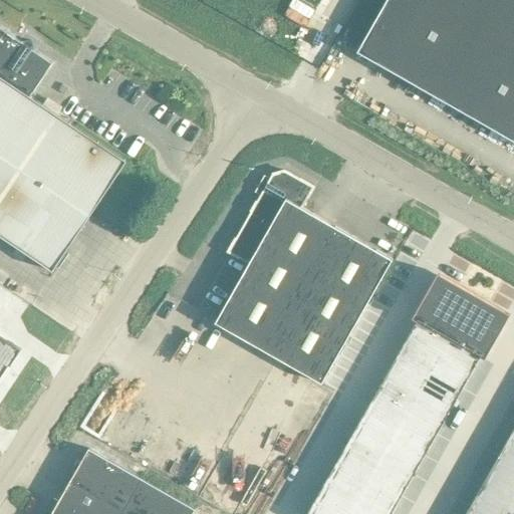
[(513,0),(386,0),(356,52),(513,141),(513,0)]
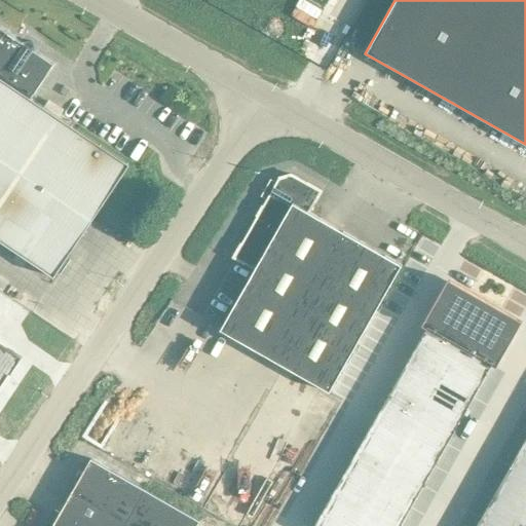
[(53,64),(0,28),(0,241),(53,277),(129,164),(30,99),(53,64)]
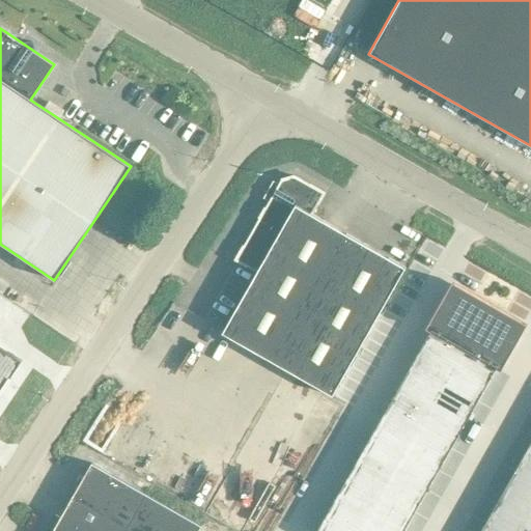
[(466,145),(459,154),(473,164),(479,156),(466,145)]
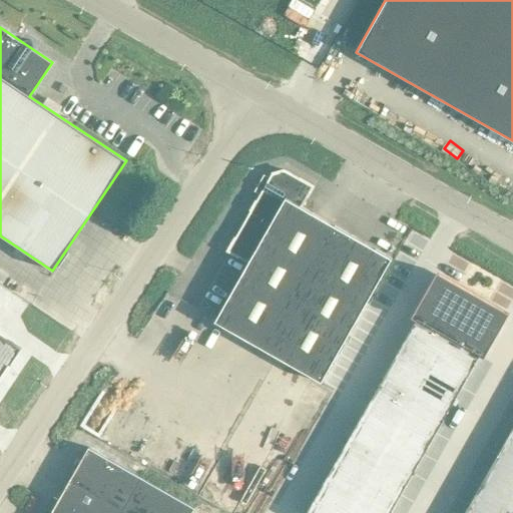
[(271,174),(226,251),(247,263),(214,323),(321,383),(391,259),(301,207),(313,186),(285,170),(271,174)]
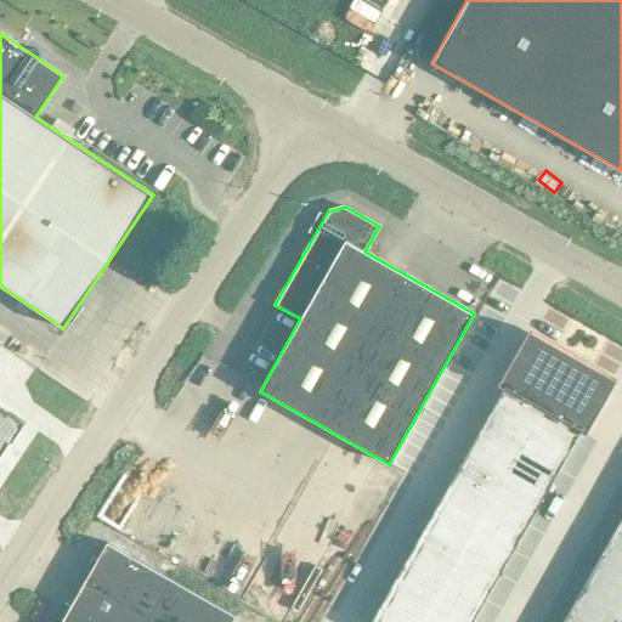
[(529,331),(499,383),(504,385),(583,429),(587,433),(616,380),(529,331)]
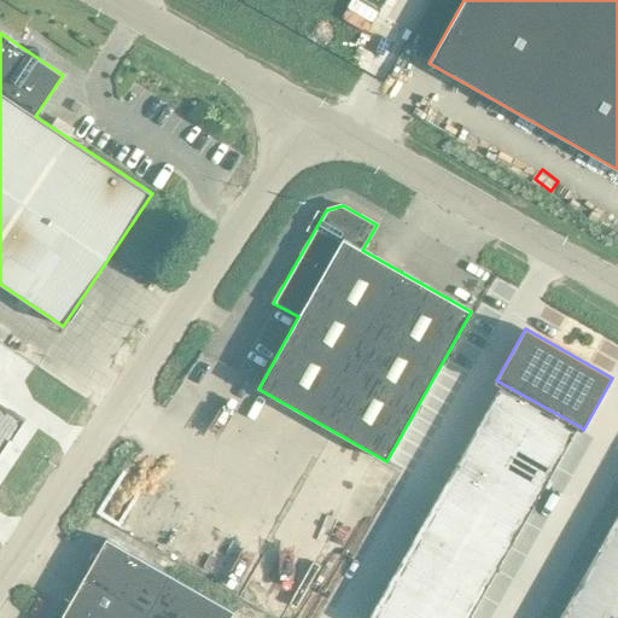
[(500,385),(367,617),(468,617),(576,429),(582,432),(583,430),(579,426),(501,383),(496,380),(495,383),(500,385)]
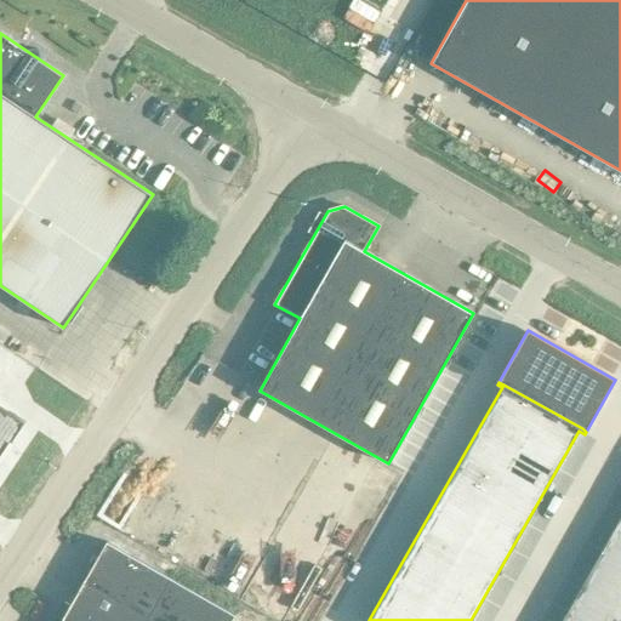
[(0,405),(0,459),(24,422),(0,405)]
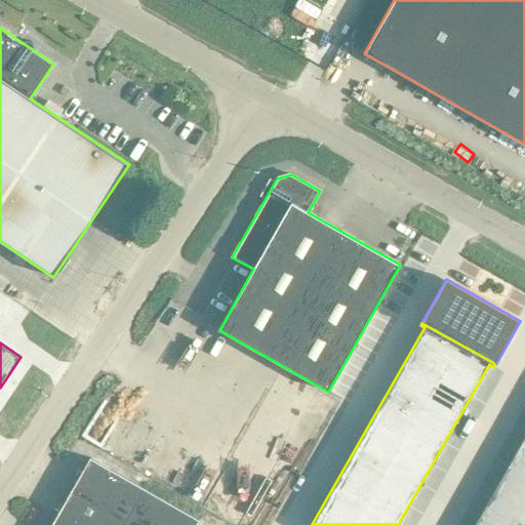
[(130,446),(143,446),(144,418),(131,417),(130,446)]
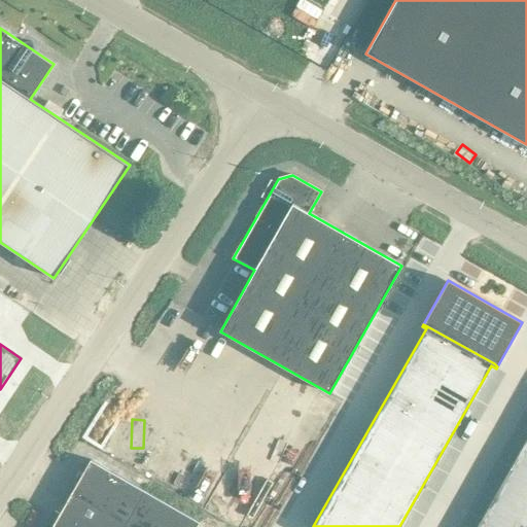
[(299,446),(302,438),(280,429),(277,437),(299,446)]
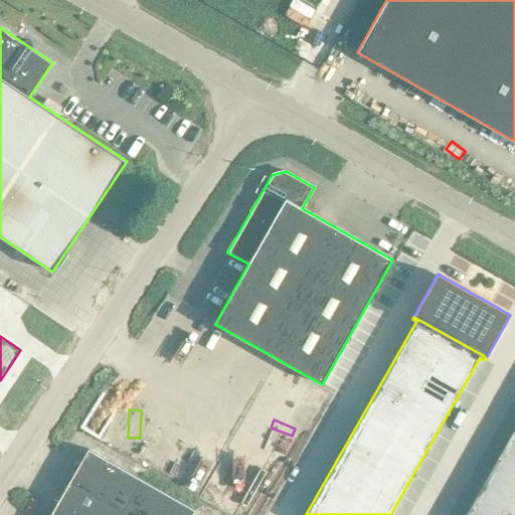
[(514,514),(514,426),(465,514),(514,514)]
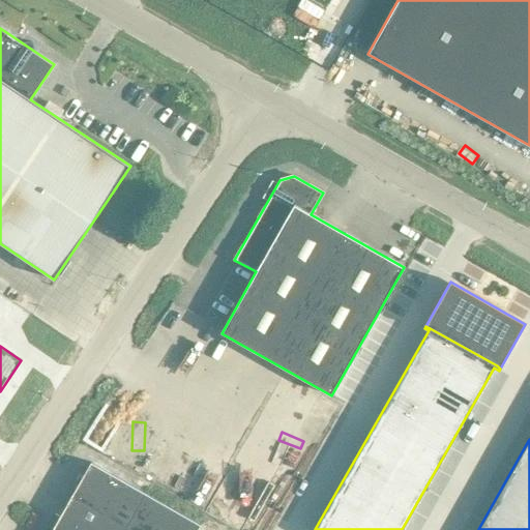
[(198,529),(201,525),(91,463),(52,529),(198,529)]
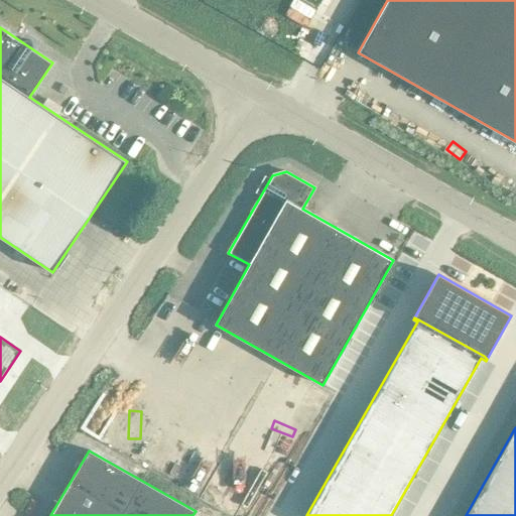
[(449,506),(475,459),(466,454),(440,502),(449,506)]
